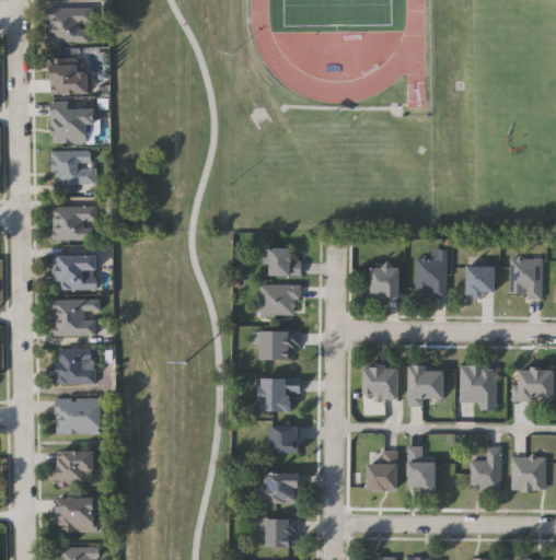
[(90,9),(91,24),(88,24),(88,43),(47,43),(46,9),(90,9)]
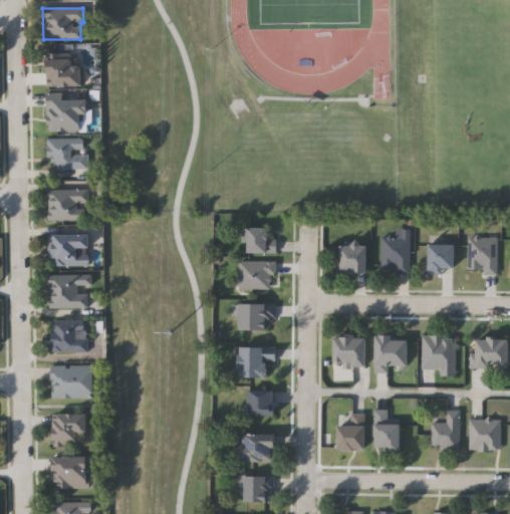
[(45,54),(69,54),(69,67),(80,67),(80,86),(45,86),(45,54)]
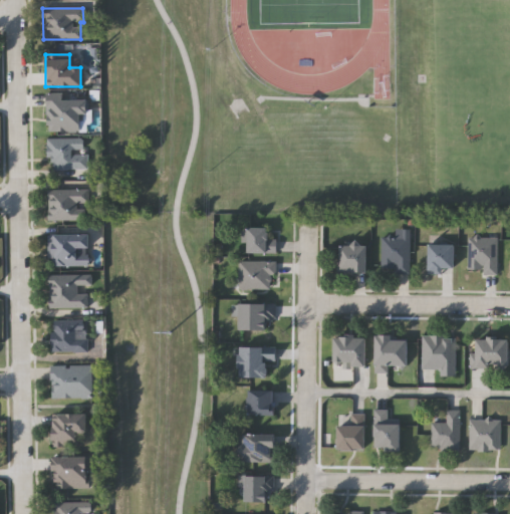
[(45,133),(44,95),(61,94),(62,100),(84,100),(85,133),(45,133)]
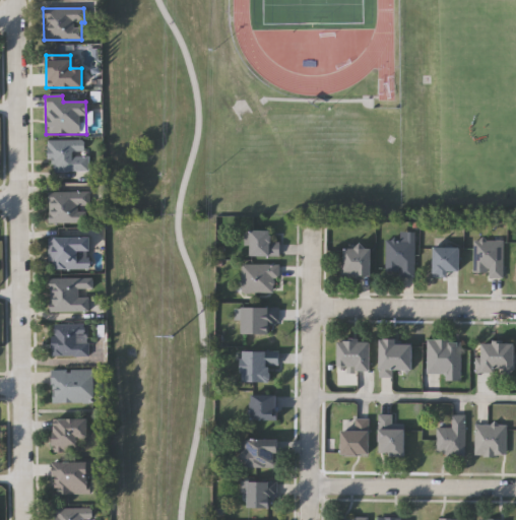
[(86,172),(46,172),(46,140),(86,140),(86,172)]
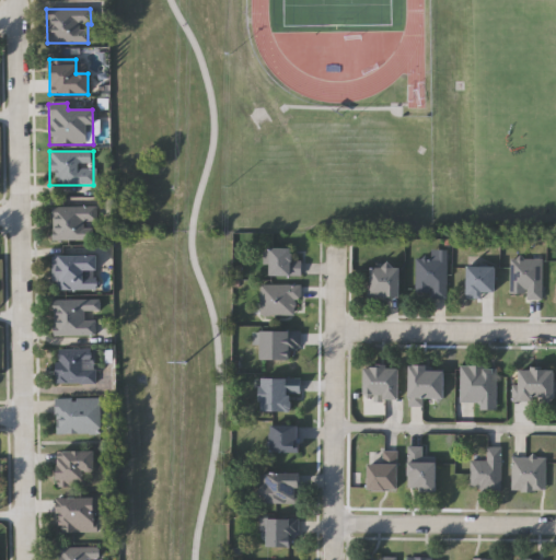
[(51,242),(51,207),(94,207),(94,242),(51,242)]
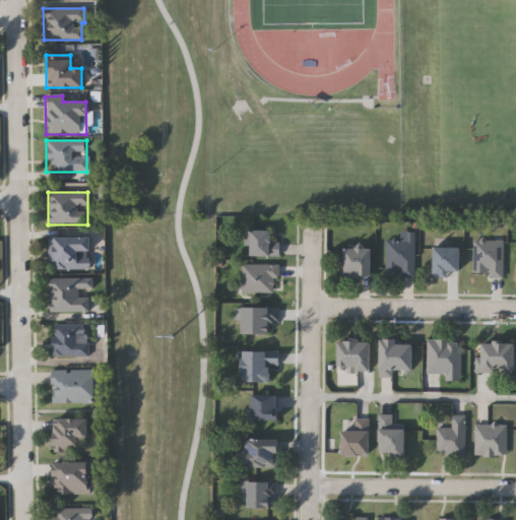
[(270,231),(270,243),(278,243),(278,257),(250,257),(250,231),(270,231)]
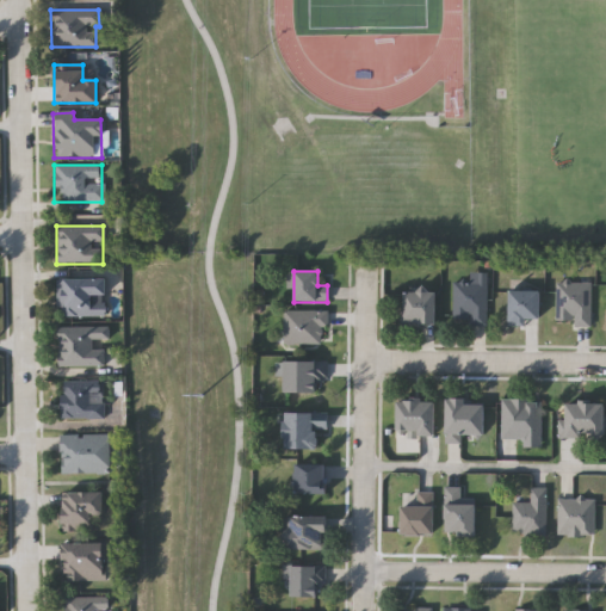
[(469,283),(469,273),(486,273),(486,323),(452,323),(452,283),(469,283)]
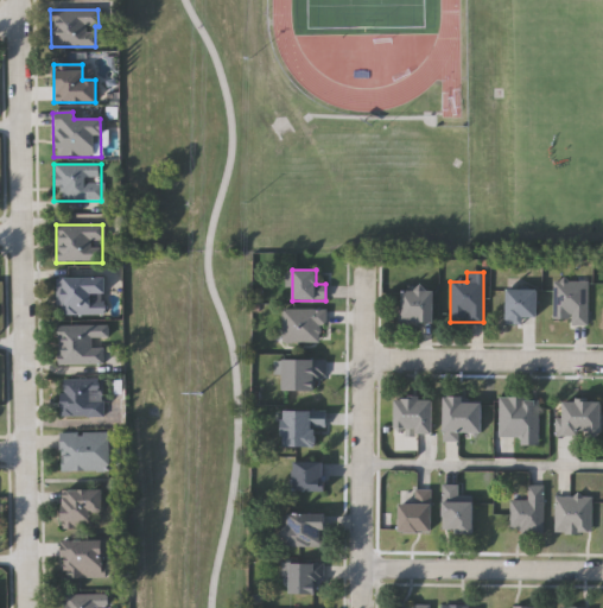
[(105,278),(105,316),(55,316),(55,278),(105,278)]
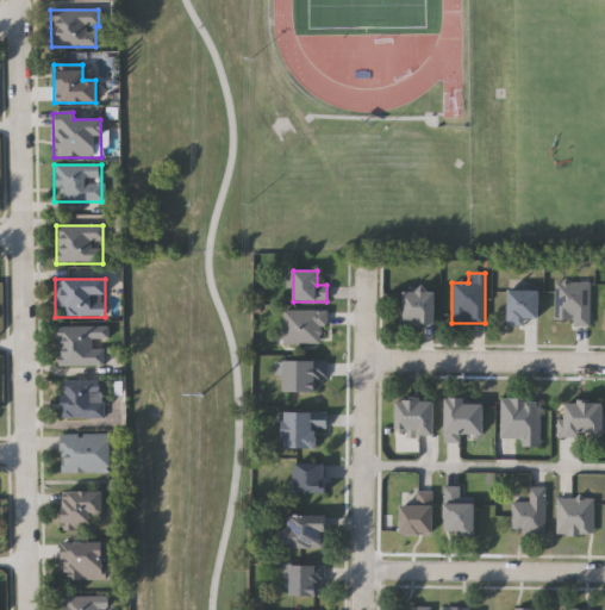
[(590,325),(571,325),(571,321),(554,321),(554,282),(590,282),(590,325)]
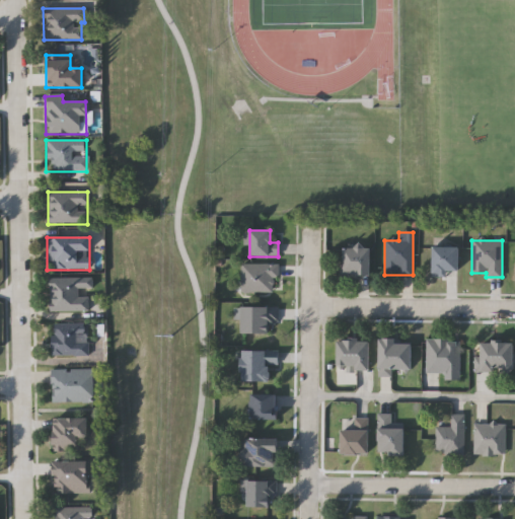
[(343,275),(343,247),(370,247),(370,275),(343,275)]
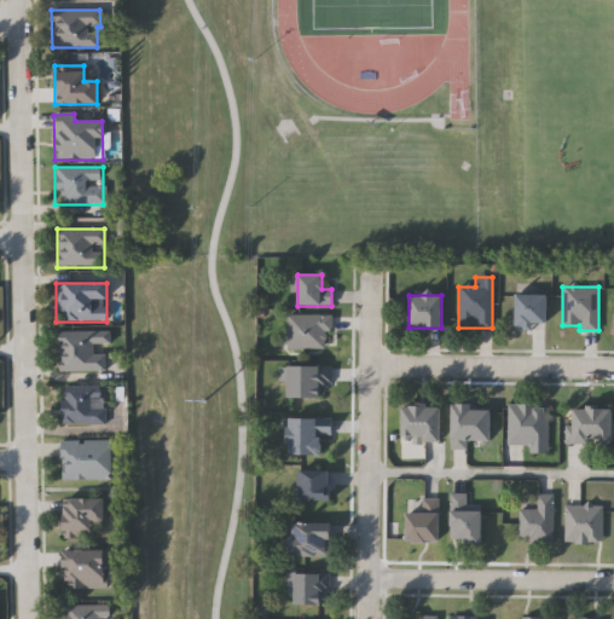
[(548,295),(548,328),(515,328),(515,295),(548,295)]
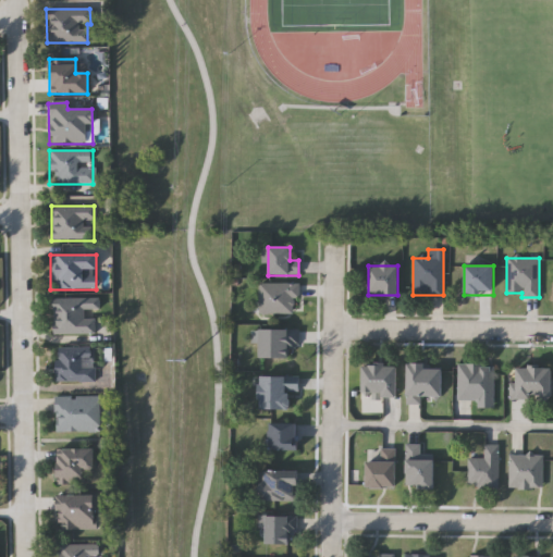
[(298,299),(291,299),(291,313),(258,313),(258,283),(298,283),(298,299)]
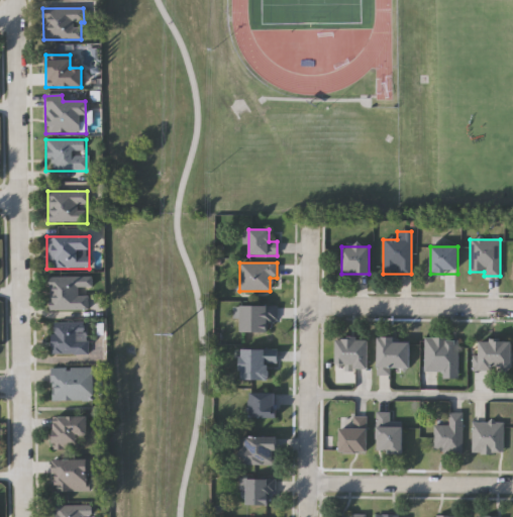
[(47,311),(47,277),(87,277),(87,311),(47,311)]
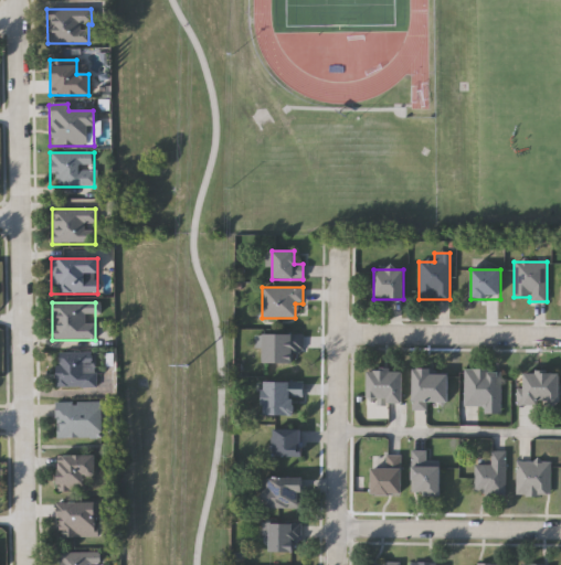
[(300,334),(300,362),(262,362),(262,334),(300,334)]
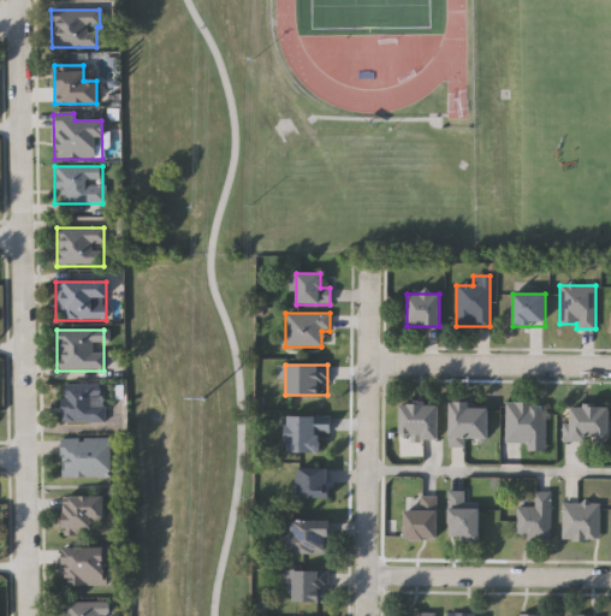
[(101,422),(60,422),(60,384),(101,384),(101,422)]
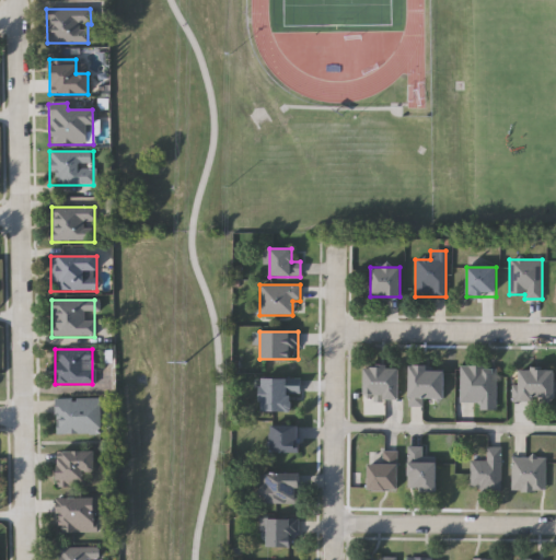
[(459,365),(496,365),(496,410),(477,410),(477,404),(459,404),(459,365)]
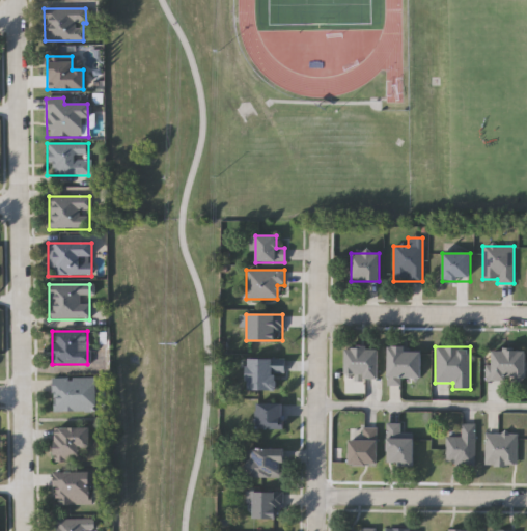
[(401,385),(386,385),(386,347),(420,347),(420,379),(401,379),(401,385)]
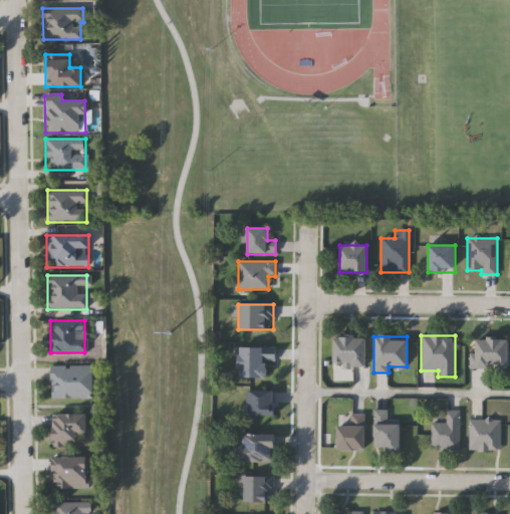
[(365,366),(333,366),(333,337),(365,337),(365,366)]
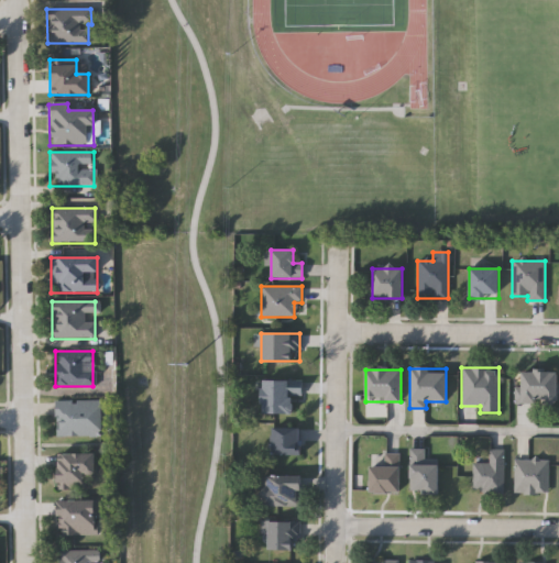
[(557,404),(521,404),(521,371),(557,371),(557,404)]
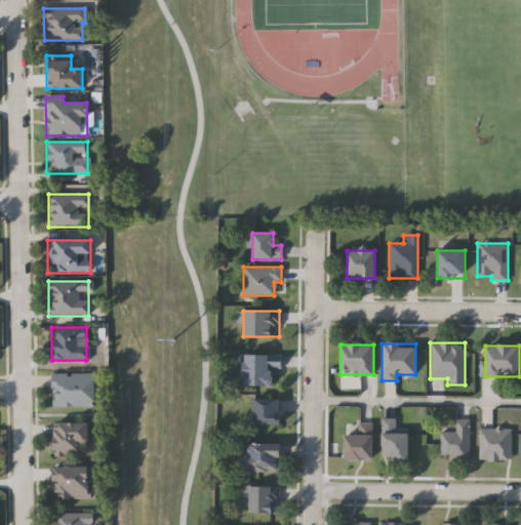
[(281,370),(273,370),(273,386),(243,386),(243,354),(281,354),(281,370)]
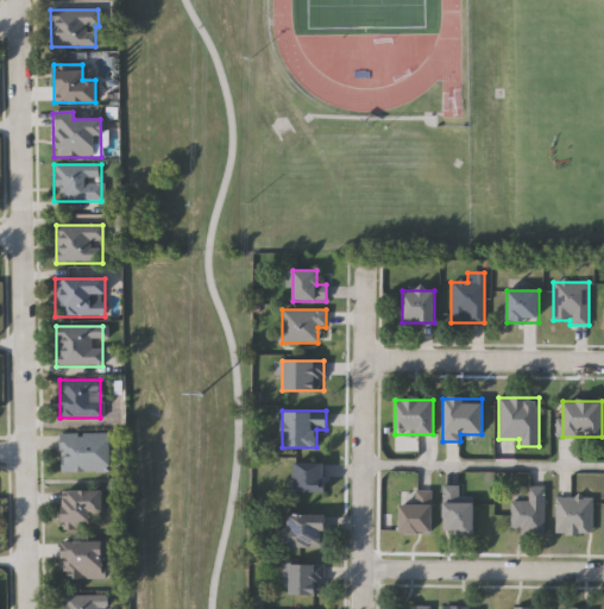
[(107,434),(107,471),(58,471),(58,434),(107,434)]
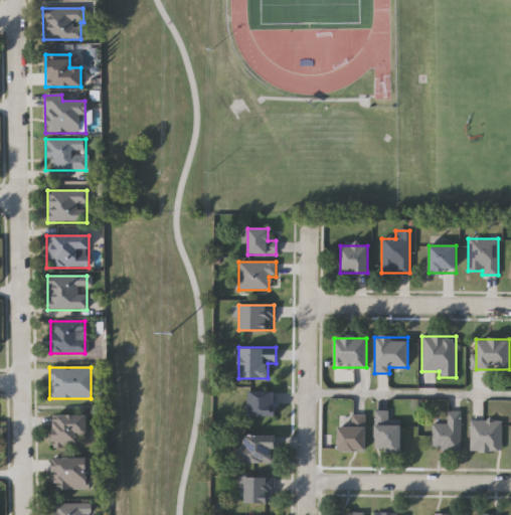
[(275,391),(275,416),(249,416),(249,391),(275,391)]
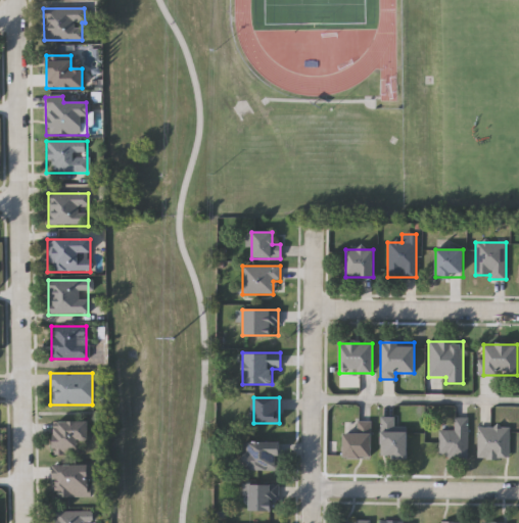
[(437,458),(437,429),(452,429),(452,417),(466,417),(466,458),(437,458)]
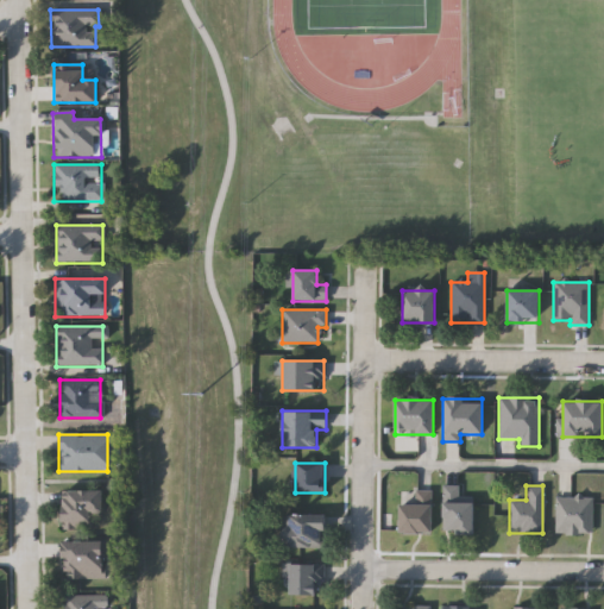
[(473,502),(473,534),(441,534),(442,487),(460,487),(460,502),(473,502)]
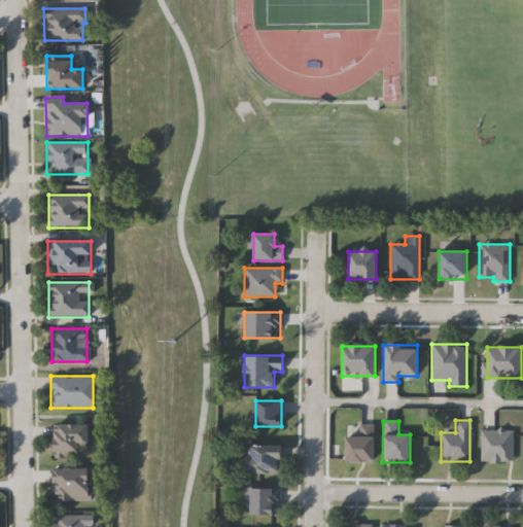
[(88,424),(88,445),(77,445),(77,458),(53,458),(53,424),(88,424)]
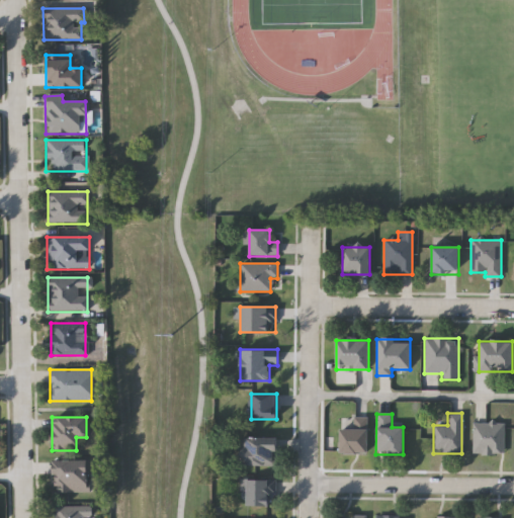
[(339,453),(340,428),(351,429),(352,417),(367,417),(366,453),(339,453)]
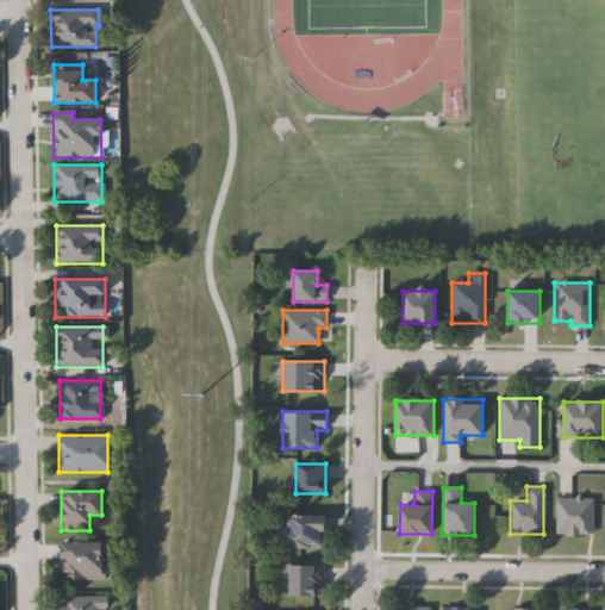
[(555,534),(555,498),(592,498),(592,534),(555,534)]
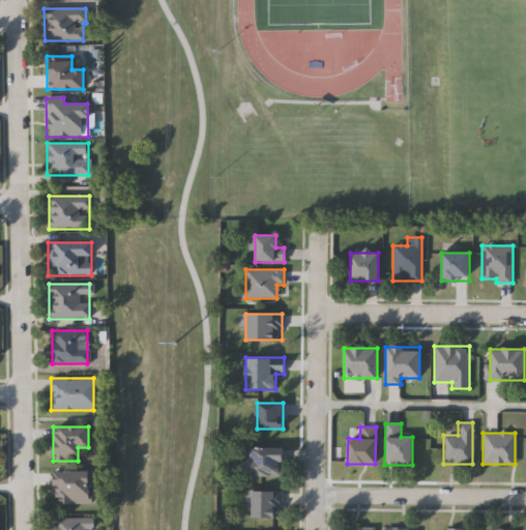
[(283,476),(245,476),(245,447),(283,447),(283,476)]
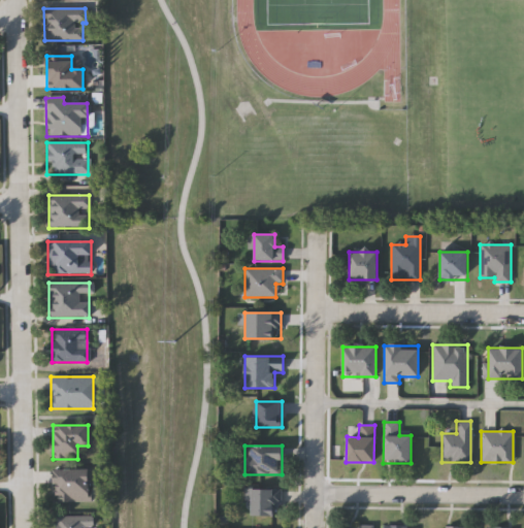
[(54,502),(54,469),(89,469),(89,502),(54,502)]
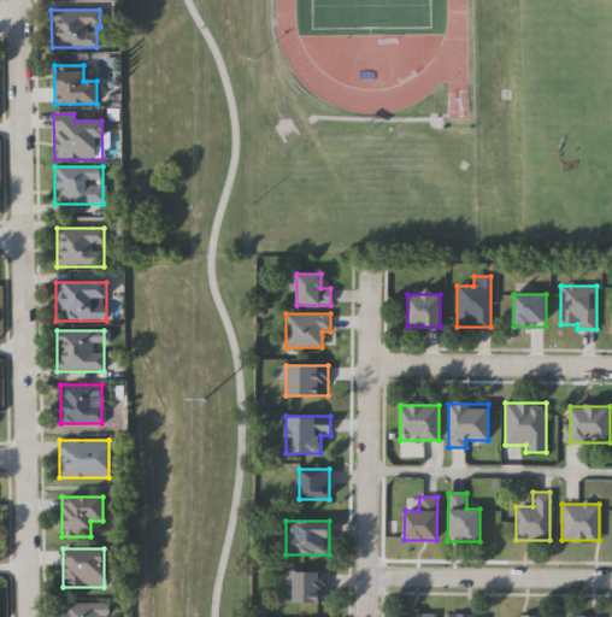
[(325,571),(325,603),(293,603),(293,571),(325,571)]
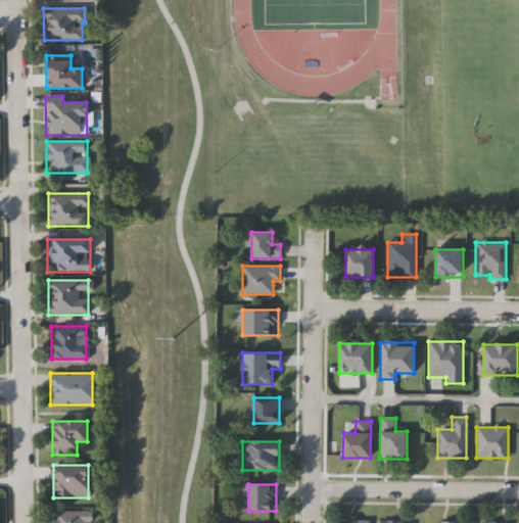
[(92,522),(52,522),(52,511),(92,512),(92,522)]
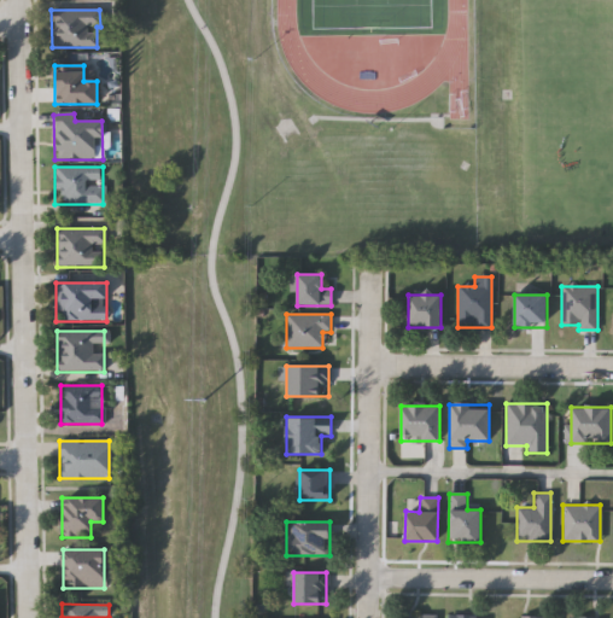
All buildings are outlined.
